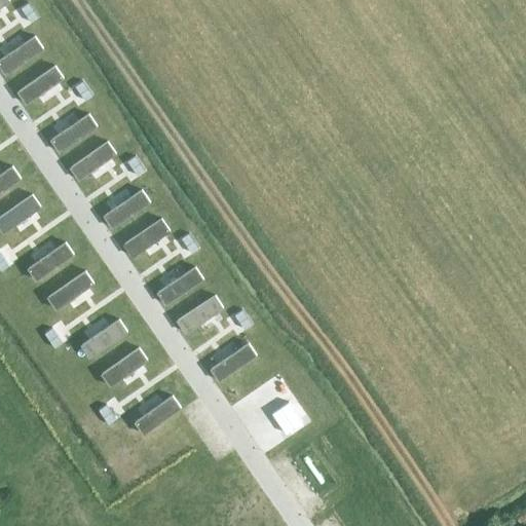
[(35,35),(0,59),(0,65),(6,73),(43,47),(35,35)]
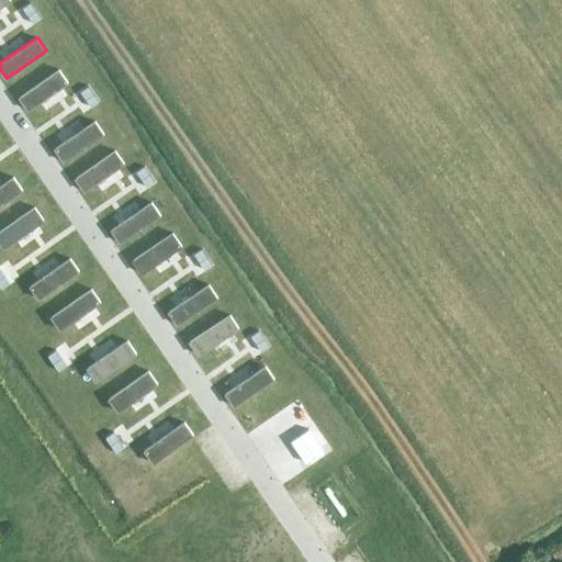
[(58,70),(19,98),(27,111),(68,83),(58,70)]
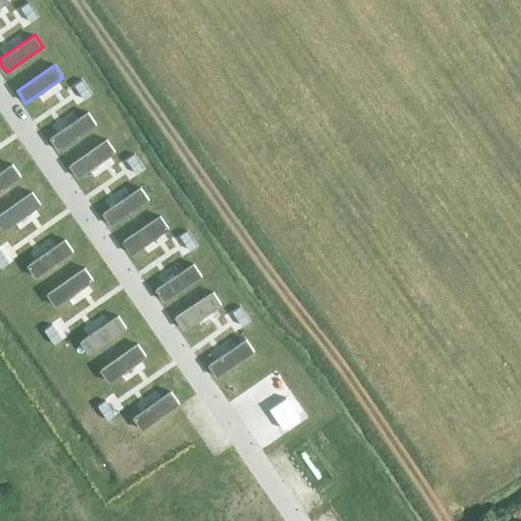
[(88,112),(51,137),(59,150),(96,124),(88,112)]
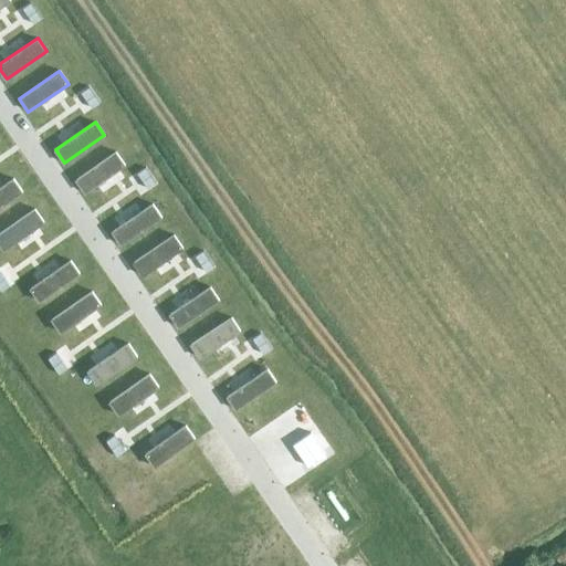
[(115,152),(75,179),(84,192),(124,165),(115,152)]
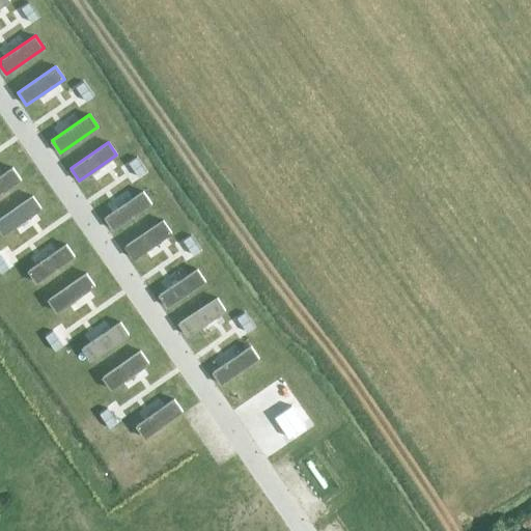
[(12,167),(0,175),(0,194),(21,179),(12,167)]
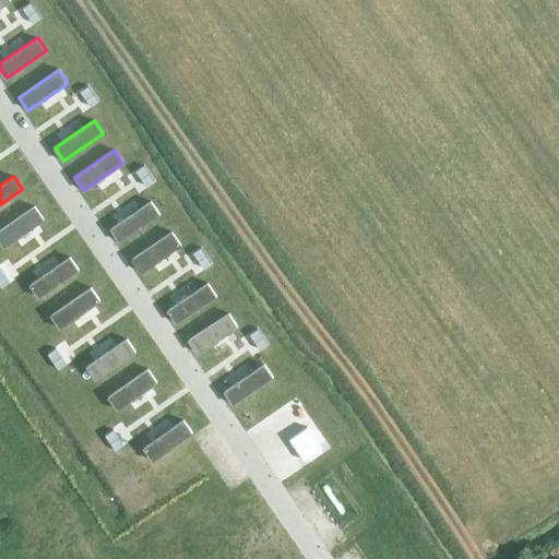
[(151,201),(111,228),(120,241),(159,214),(151,201)]
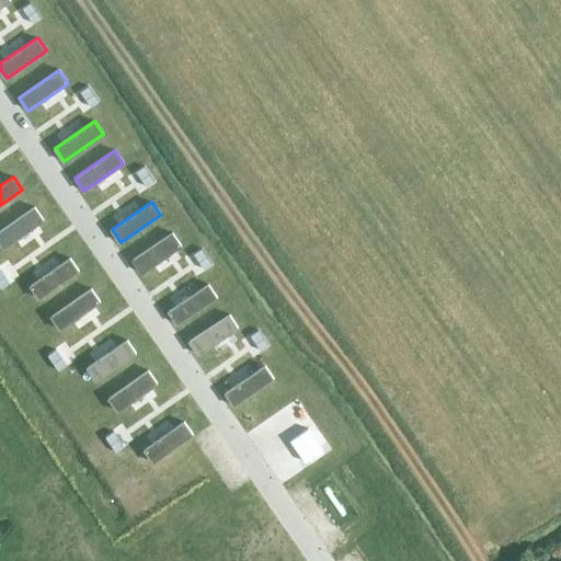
[(34,207),(0,230),(0,242),(3,248),(43,220),(34,207)]
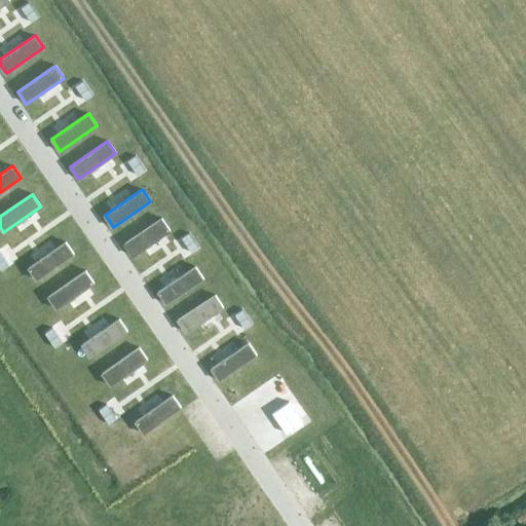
[(161,218),(124,243),(133,256),(170,230),(161,218)]
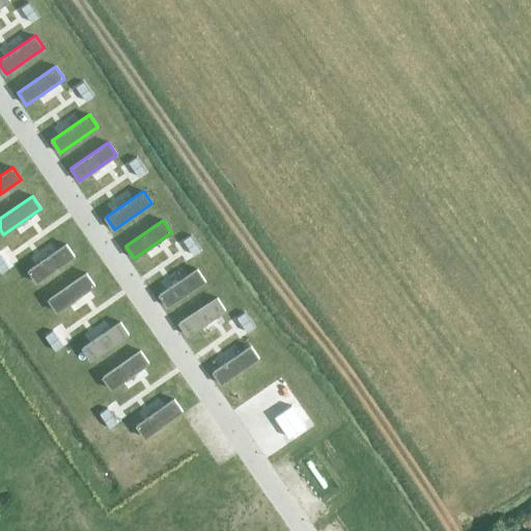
[(65,244),(28,270),(37,282),(75,256),(65,244)]
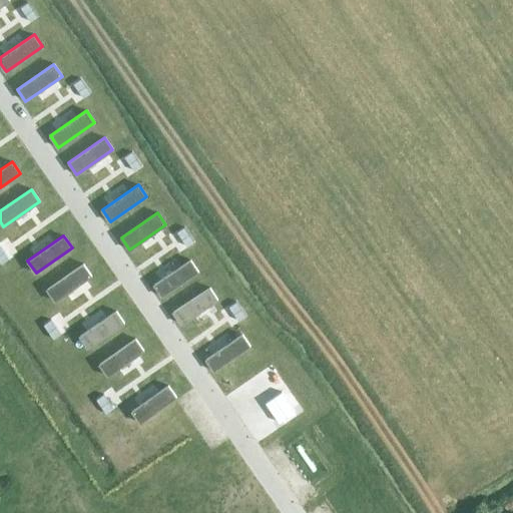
[(189,260),(153,285),(161,297),(198,272),(189,260)]
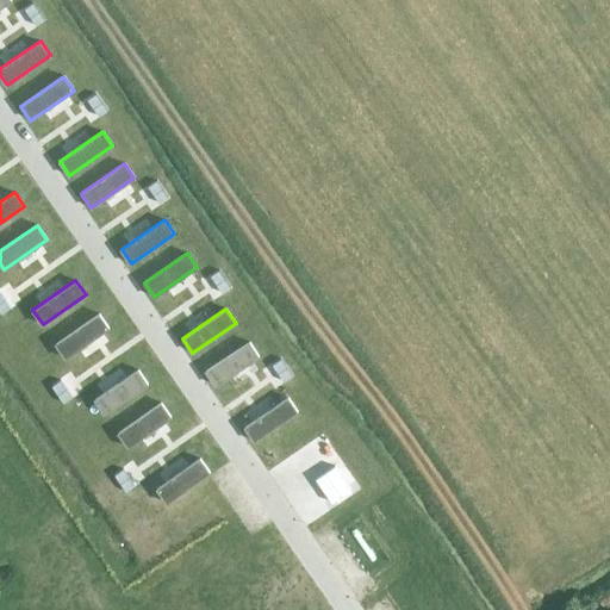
[(99,313),(56,343),(66,358),(109,328),(99,313)]
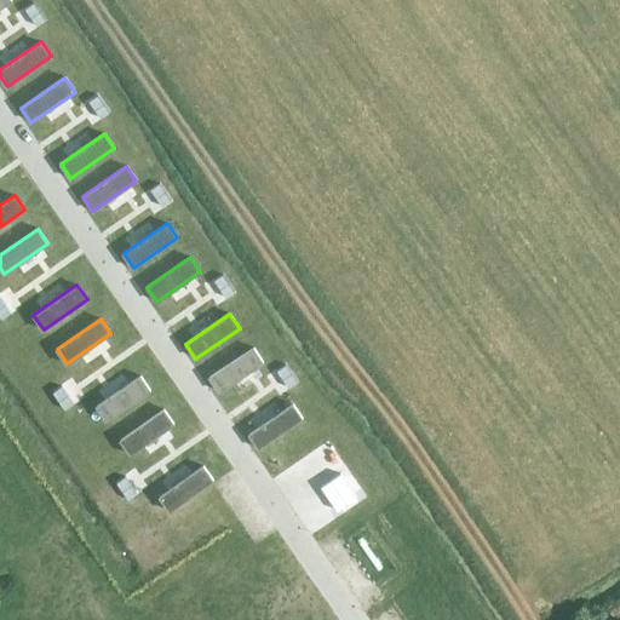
[(253,348),(210,378),(219,392),(263,362),(253,348)]
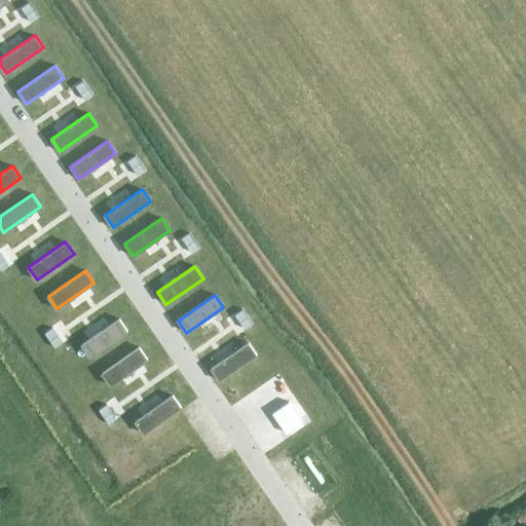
[(119,318),(82,344),(90,357),(127,331),(119,318)]
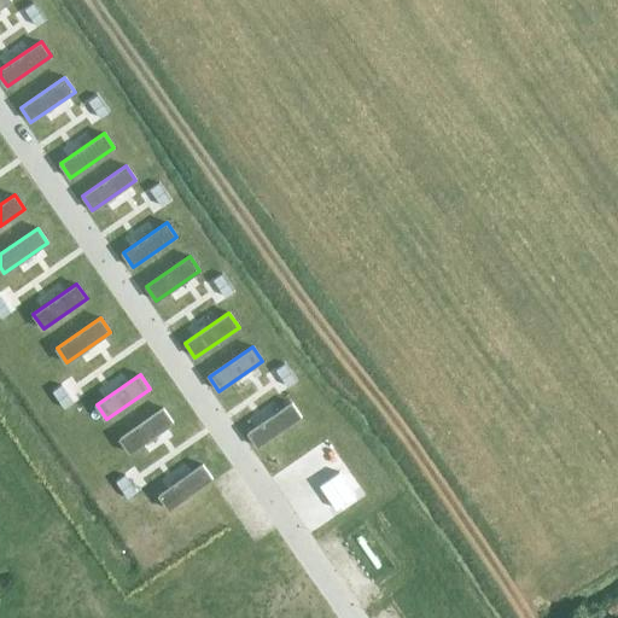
[(257,447),(302,417),(291,402),(248,432),(257,447)]
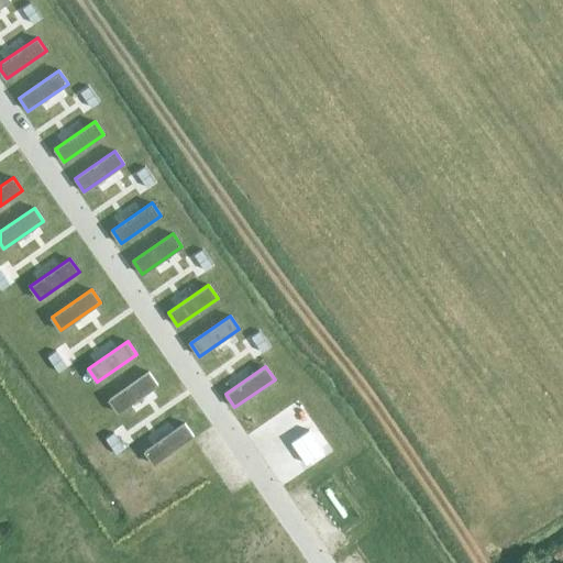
[(148,372),(109,399),(118,412),(158,385),(148,372)]
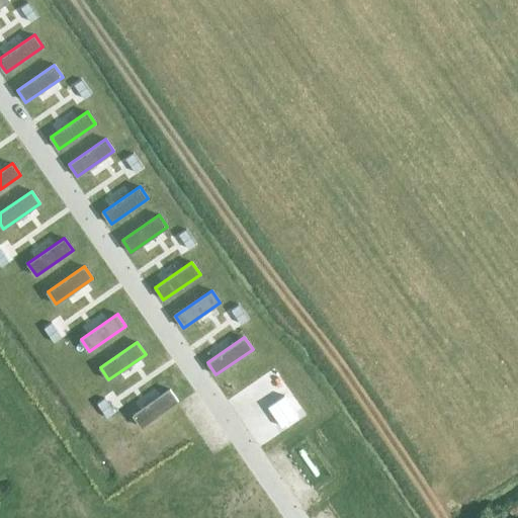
[(142,427),(178,402),(170,390),(133,415),(142,427)]
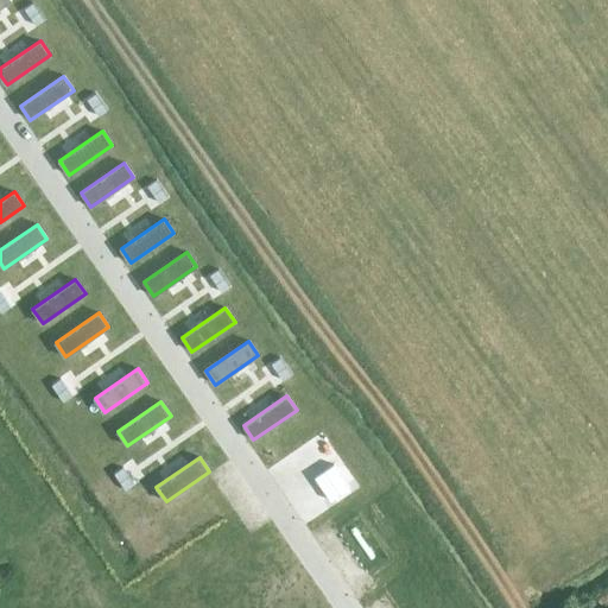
[(334,464),(315,477),(331,501),(350,488),(334,464)]
